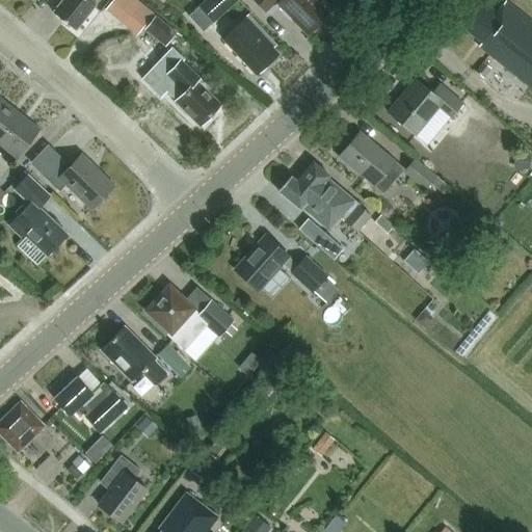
[(88,0),(62,0),(53,11),(75,29),(95,4),(88,0)]
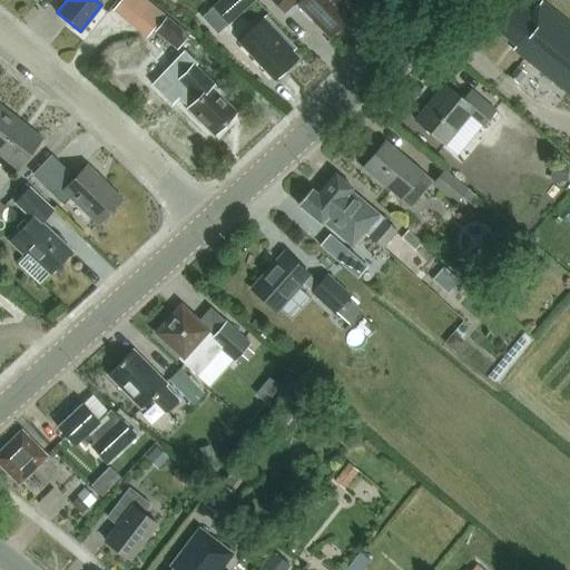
[(238,0),(220,0),(214,7),(228,23),(246,8),(238,0)]
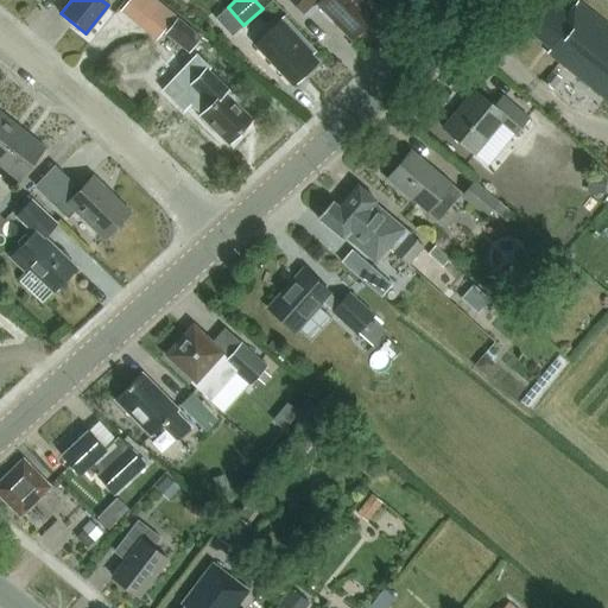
[(375,17),(359,0),(290,0),(305,16),(314,7),(329,23),(334,21),(352,39),(375,17)]
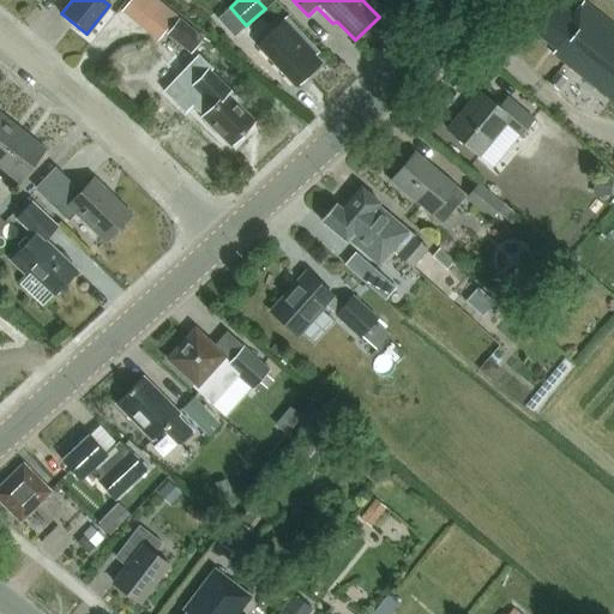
[(553,56),(576,74),(613,104),(613,24),(585,1),(573,17),(554,2),(530,32),(555,53),(553,56)]
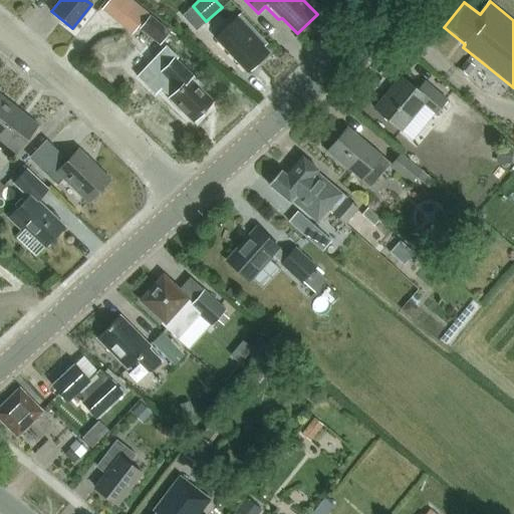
[(193,6),(183,15),(196,30),(206,21),(193,6)]
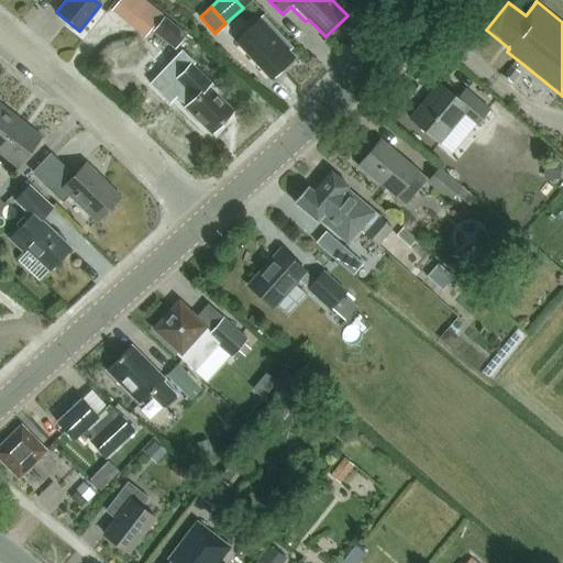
[(164,17),(152,31),(174,50),(186,35),(164,17)]
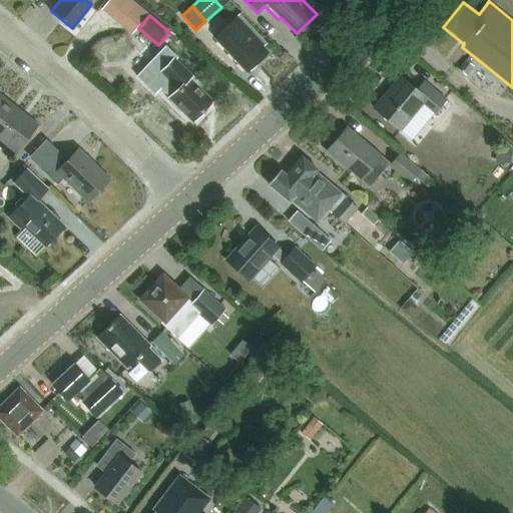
[(271,54),(264,46),(266,44),(240,17),(216,39),(246,72),(266,55),(267,57),(271,54)]
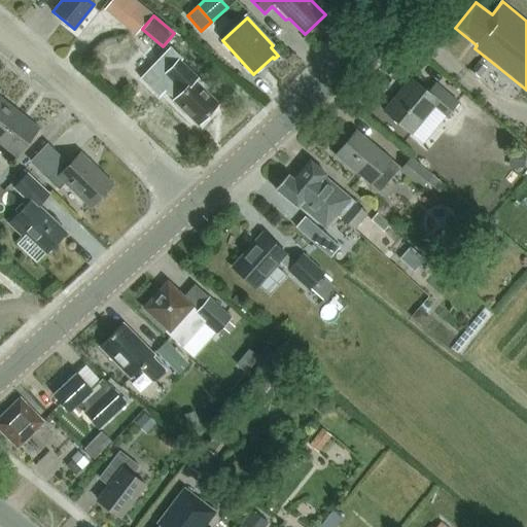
[(204,90),(207,86),(178,59),(164,73),(155,71),(150,76),(151,83),(156,89),(164,89),(177,102),(175,104),(184,113),(186,111),(199,124),(202,121),(204,124),(213,114),(210,112),(219,103),(204,90)]
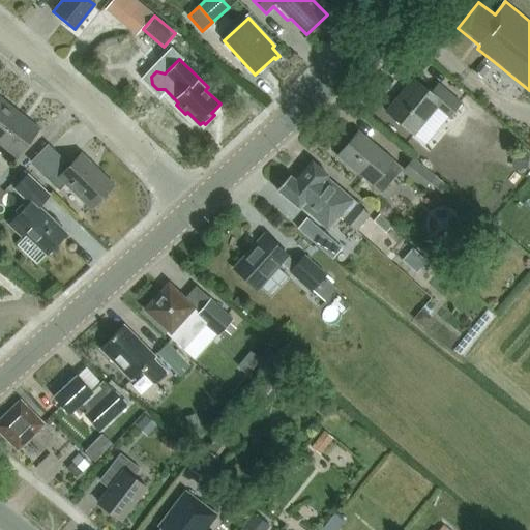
[(490,68),(480,61),(472,70),(482,78),(490,68)]
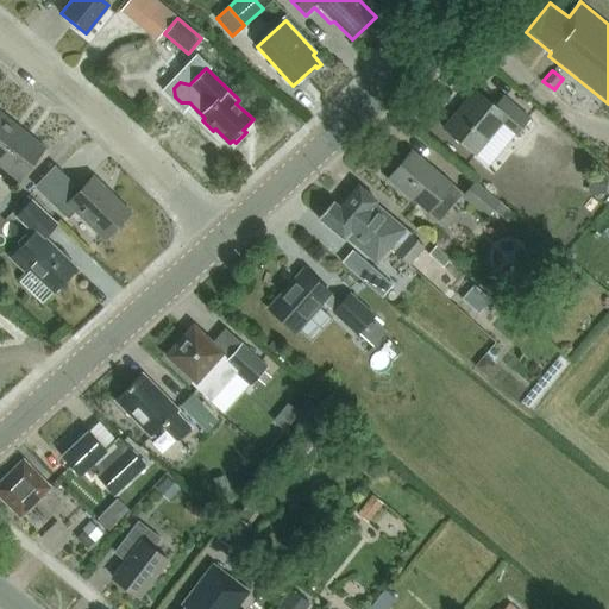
[(506,126),(519,137),(532,120),(508,100),(500,110),(477,90),(445,130),(478,158),(506,126)]
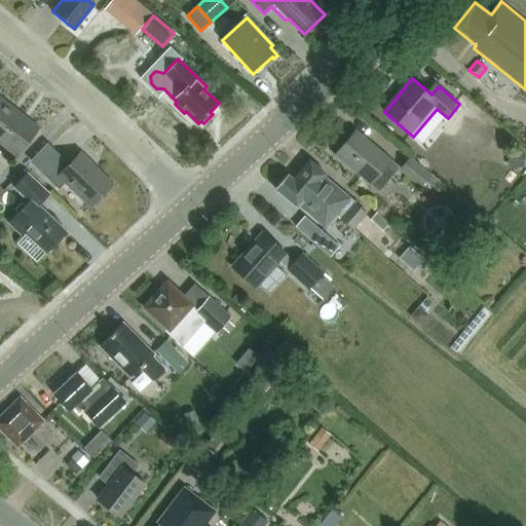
[(0,140),(22,114),(3,100),(0,102),(0,140)]
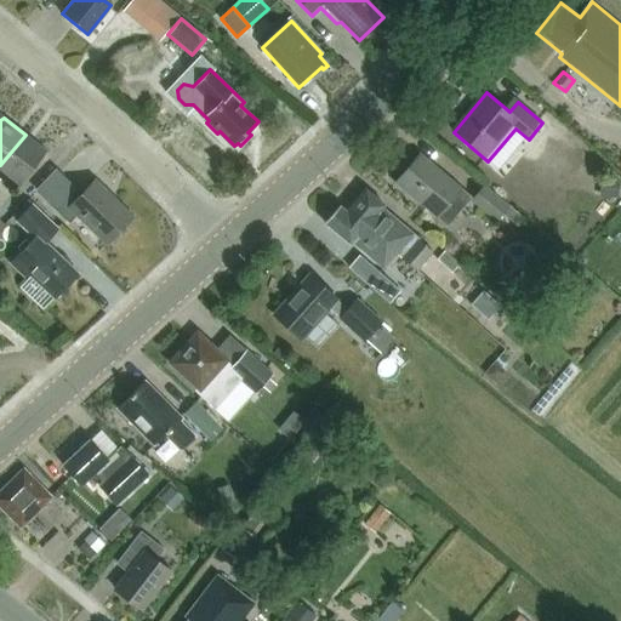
[(47,152),(26,135),(0,165),(0,167),(21,186),(47,152)]
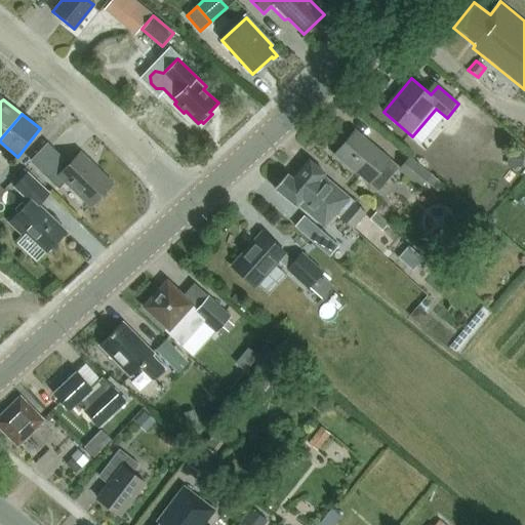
[(357,131),(334,158),(370,188),(371,187),(377,192),(399,166),(357,131)]
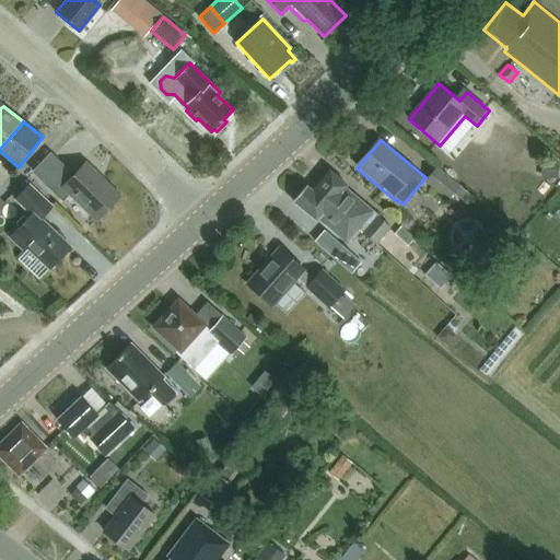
[(543,160),(540,177),(557,179),(559,161),(543,160)]
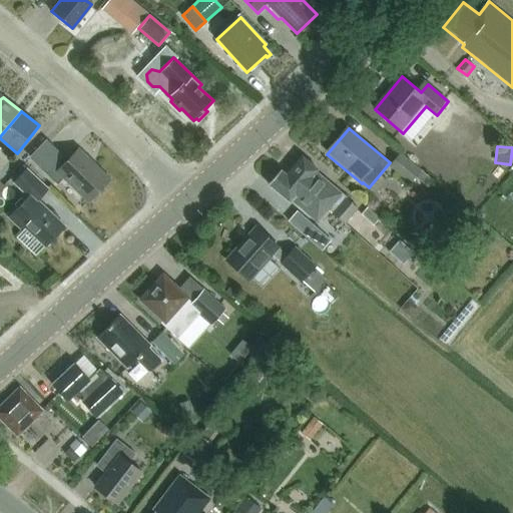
[(63,178),(87,202),(109,179),(78,149),(68,160),(58,151),(42,167),(58,183),(63,178)]
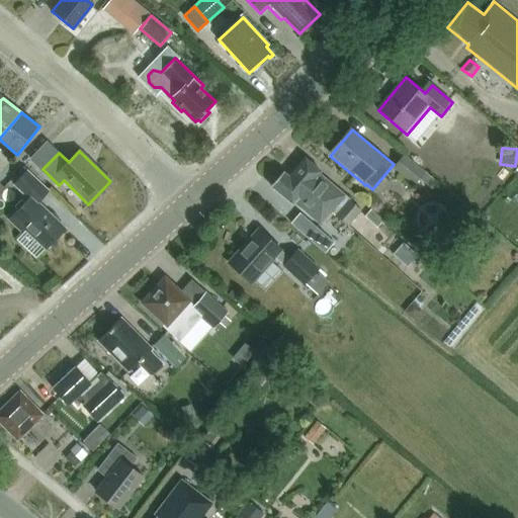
[(419,179),(425,171),(407,156),(398,168),(416,183),(419,179)]
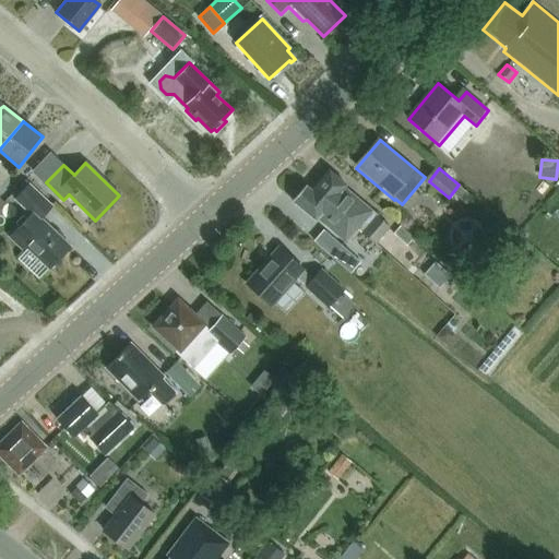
[(329,173),(314,189),(311,192),(305,187),(293,202),(314,221),(318,219),(345,242),(355,232),(375,247),(390,228),(344,189),(346,187),(329,173)]
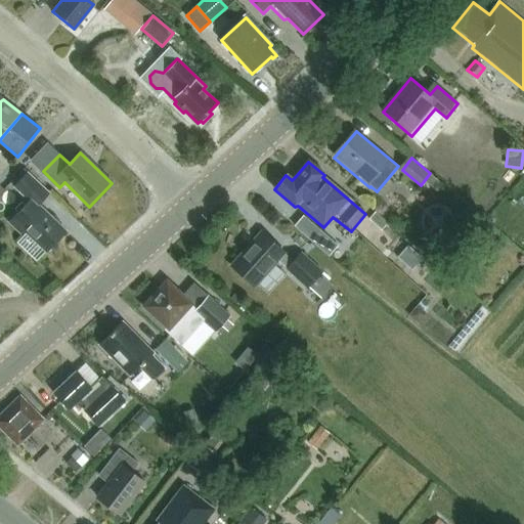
[(443,184),(430,173),(424,181),(437,191),(443,184)]
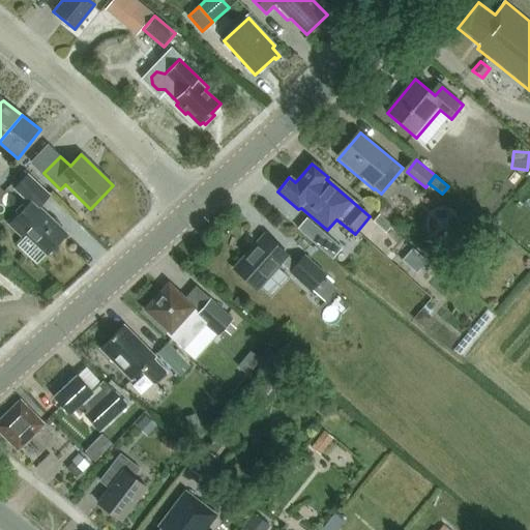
[(28,203),(8,225),(23,238),(26,235),(47,255),(66,234),(38,207),(49,196),(28,176),(15,190),(28,203)]
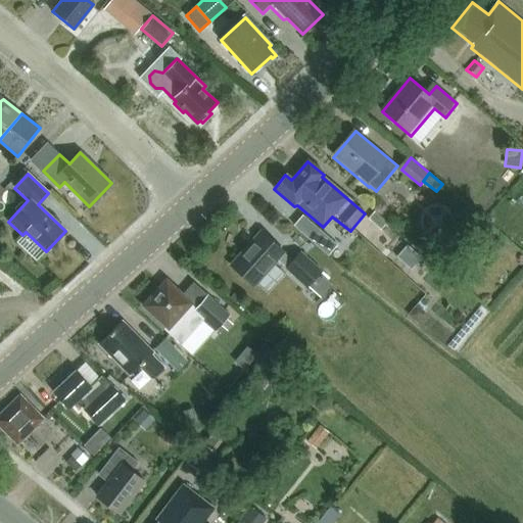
[(375,210),(368,219),(381,230),(388,222),(375,210)]
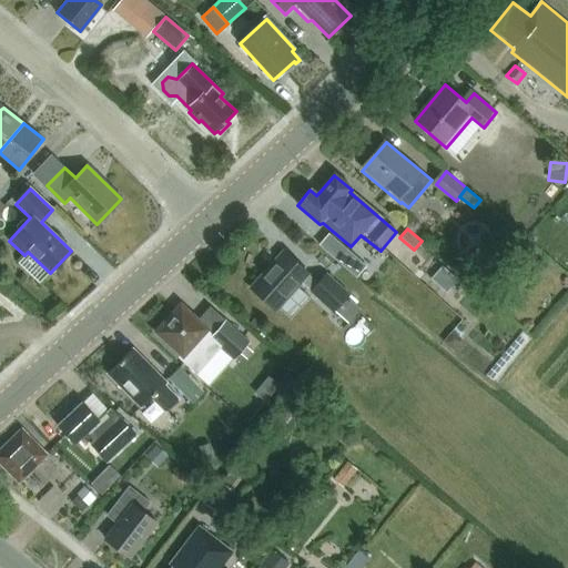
[(342,264),(352,253),(328,233),(318,244),(342,264)]
